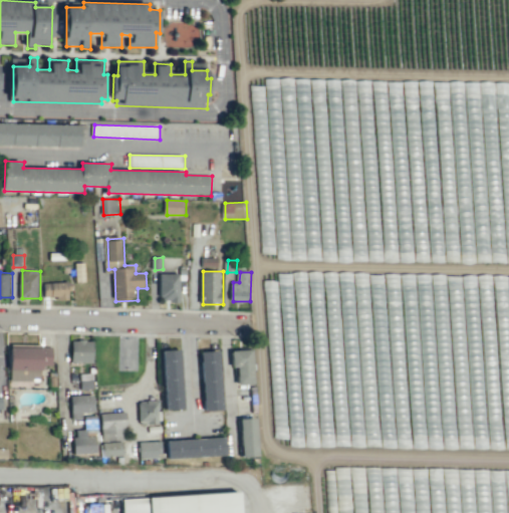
[(182,275),(163,274),(162,301),(181,302),(182,275)]
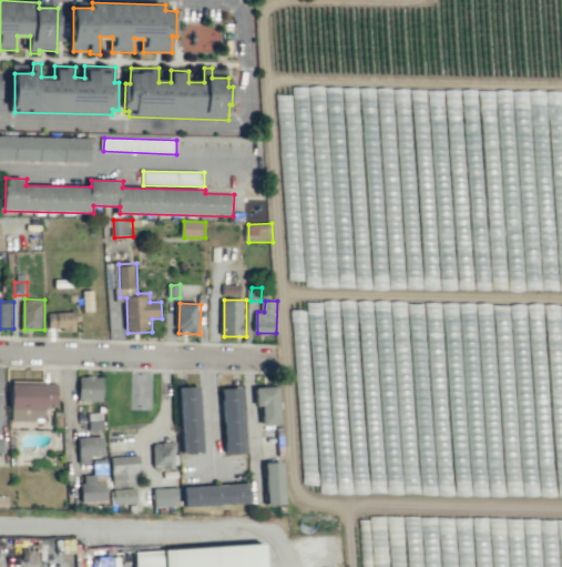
[(78,332),(78,322),(82,322),(81,313),(52,313),(52,328),(67,328),(67,333),(78,332)]
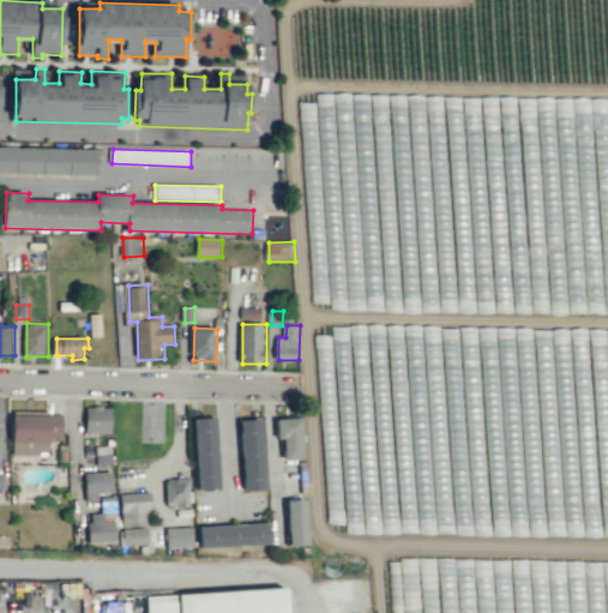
[(88,433),(114,434),(114,408),(89,407),(88,433)]
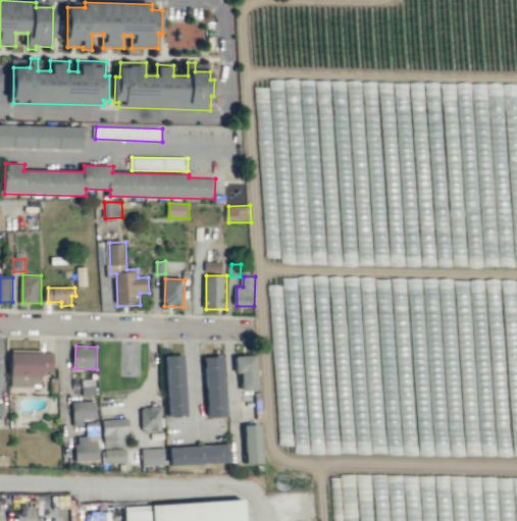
[(12,386),(44,387),(44,372),(56,372),(56,353),(29,352),(29,351),(12,351),(12,386)]
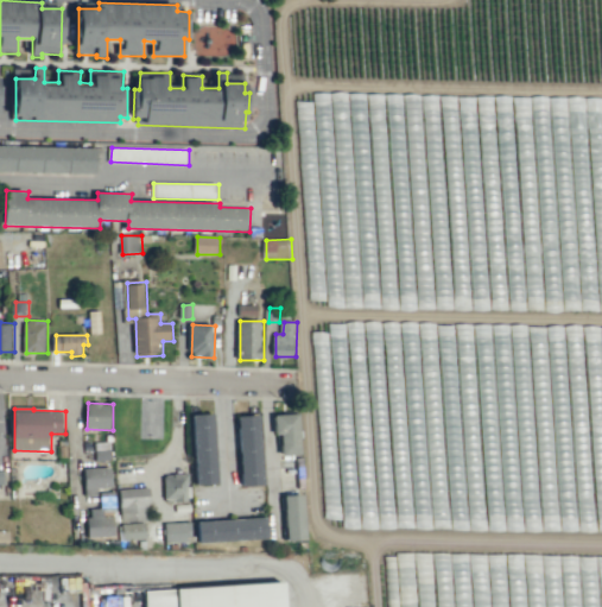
[(215,415),(221,485),(200,486),(194,416),(215,415)]
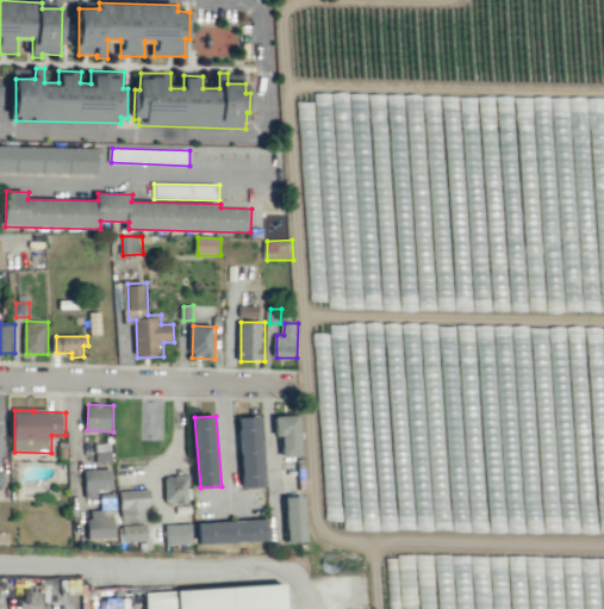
[(303,416),(278,417),(279,439),(284,439),(285,458),(304,457),(303,416)]
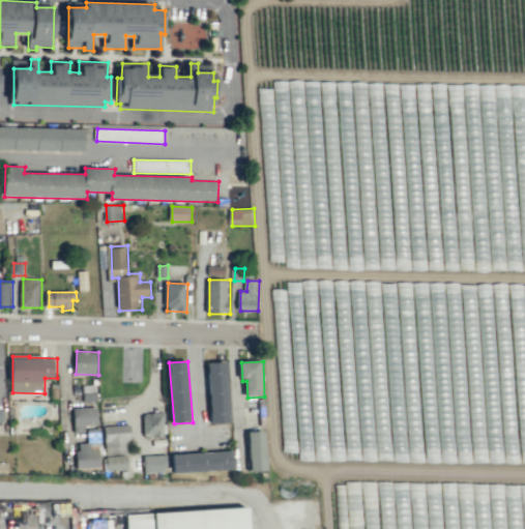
[(227,362),(232,423),(213,425),(208,363),(227,362)]
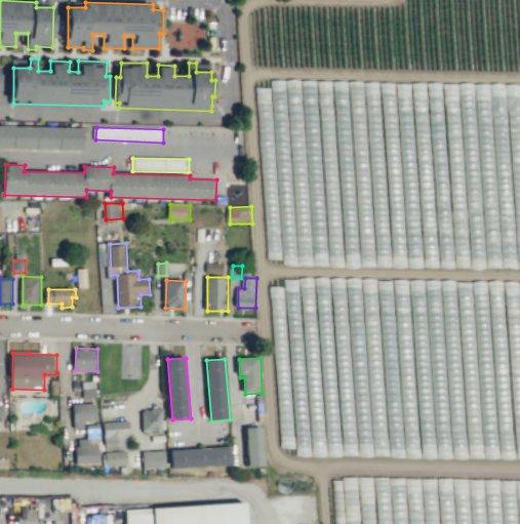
[(97,404),(75,405),(76,429),(86,428),(86,421),(98,421),(97,404)]
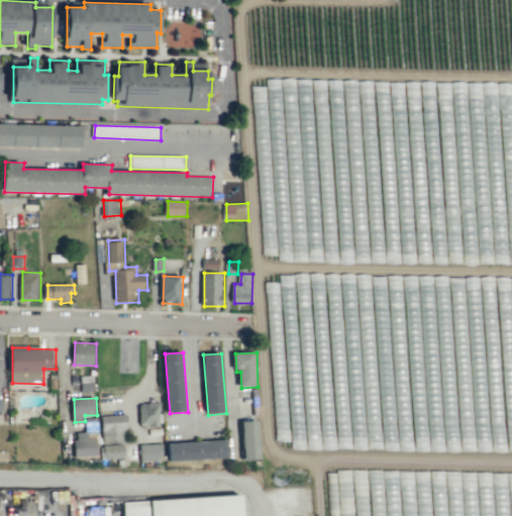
[(164,425),(164,403),(141,404),(142,426),(164,425)]
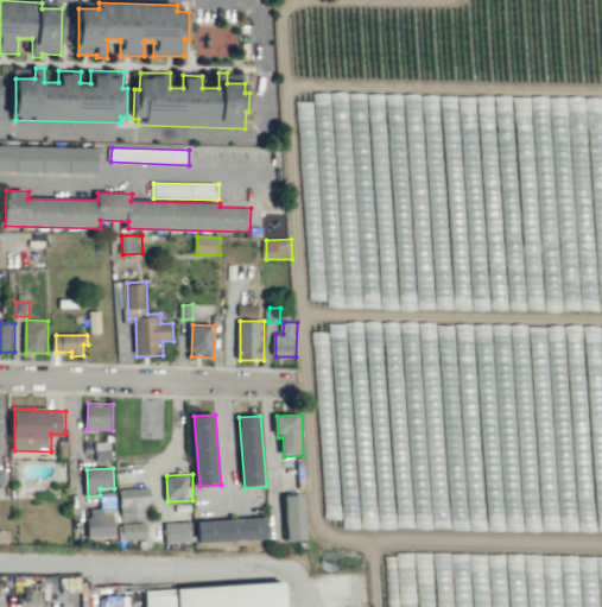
[(124,523),(153,522),(152,489),(122,489),(124,523)]
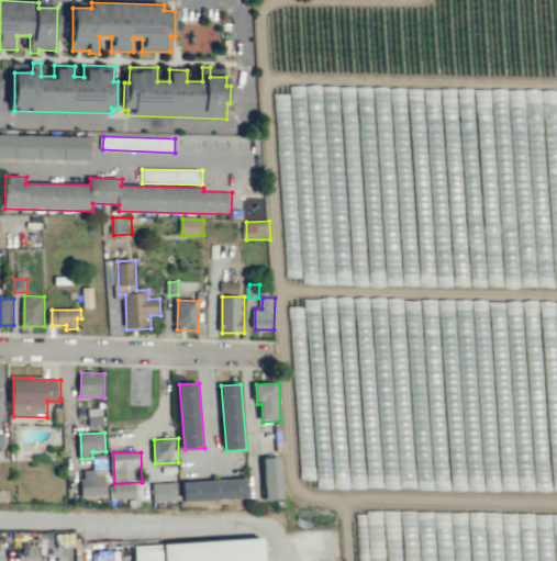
[(283,458),(265,458),(266,501),(285,500),(283,458)]
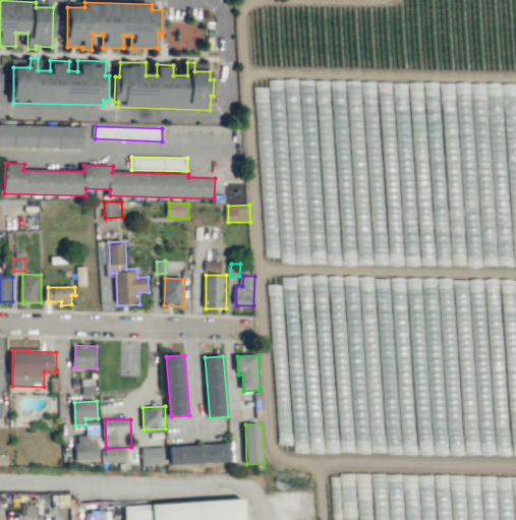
[(100,443),(91,443),(91,436),(77,437),(78,461),(100,460),(100,443)]
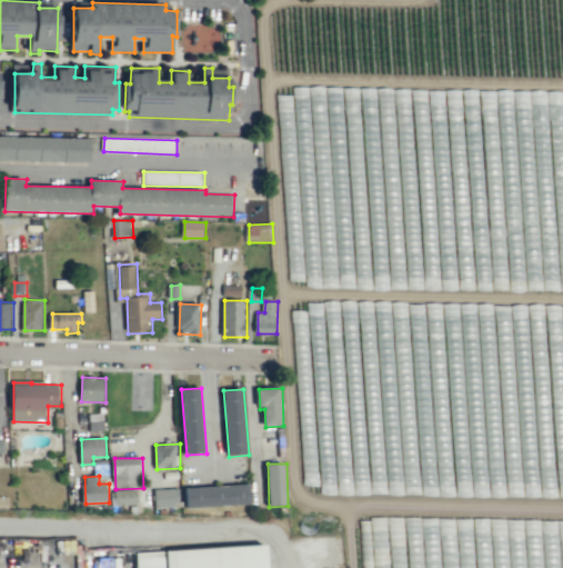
[(187,489),(188,508),(253,504),(252,485),(187,489)]
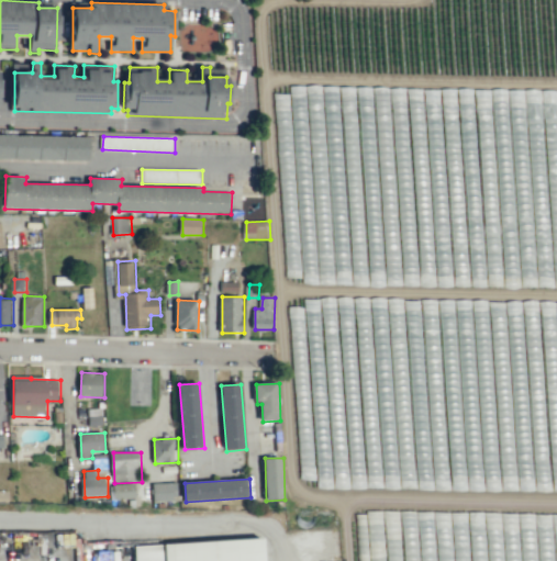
[(138,498),(137,483),(114,485),(115,501),(138,498)]
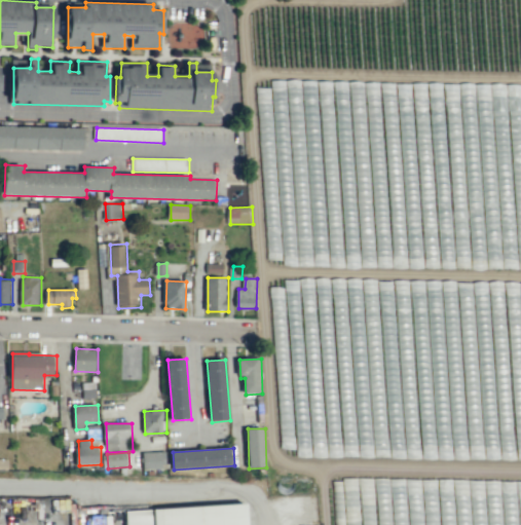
[(145,470),(169,469),(168,452),(144,453),(145,470)]
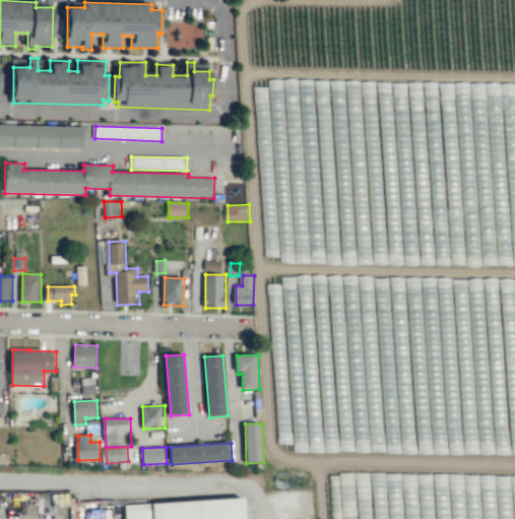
[(0,465),(10,465),(10,454),(0,454),(0,465)]
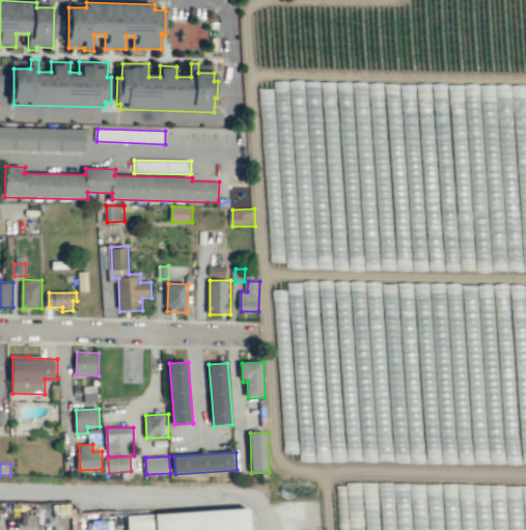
[(129,529),(128,519),(251,510),(252,529),(129,529)]
